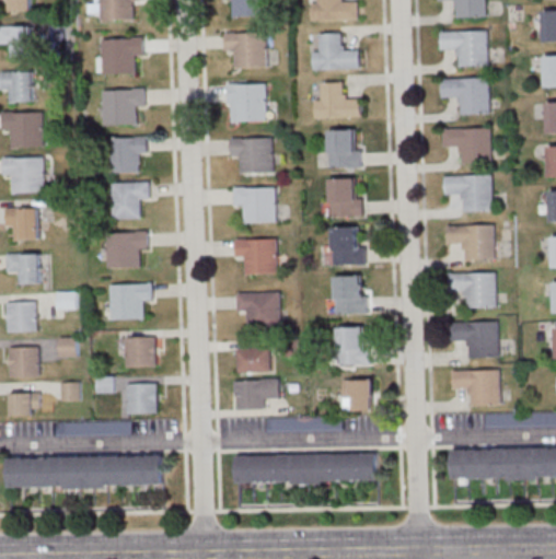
[(6,11),(30,11),(30,0),(0,0),(6,0),(6,11)]
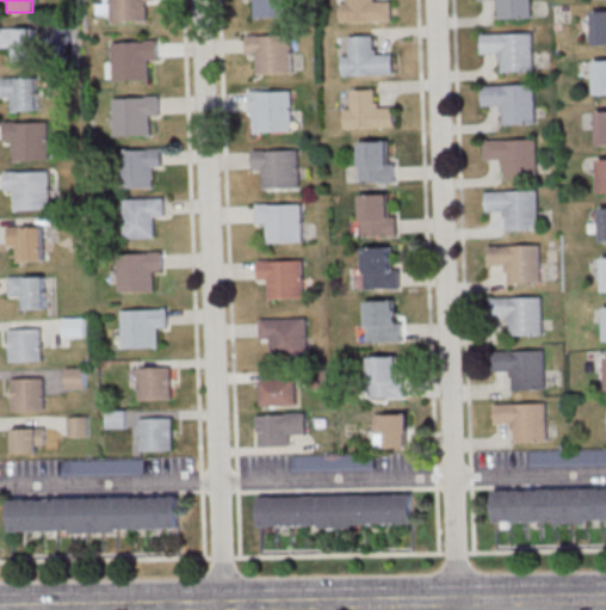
[(105,0),(106,22),(142,22),(142,7),(150,7),(150,0),(105,0)]
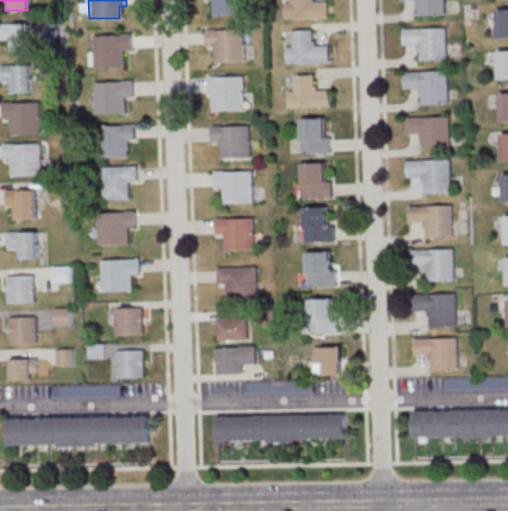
[(203,0),(203,4),(212,4),(212,15),(240,15),(239,0),(203,0)]
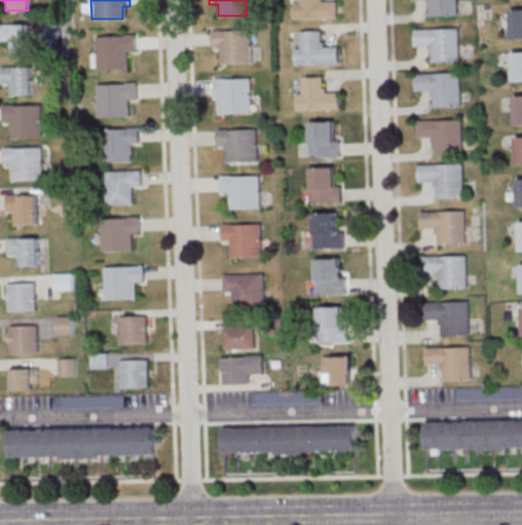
[(290,0),(291,20),(334,20),(333,0),(320,1),(320,0),(290,0)]
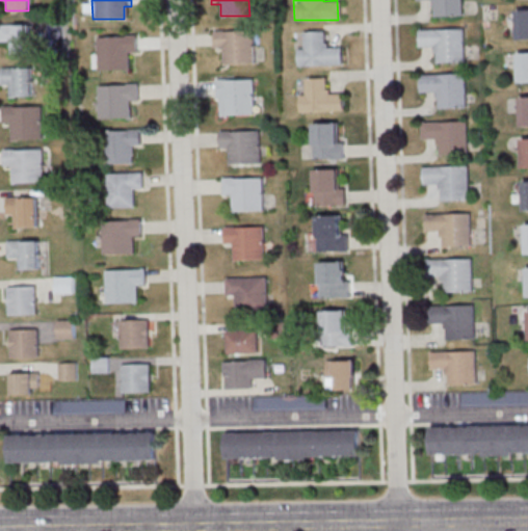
[(414,0),(414,4),(428,4),(428,17),(459,17),(459,0),(414,0)]
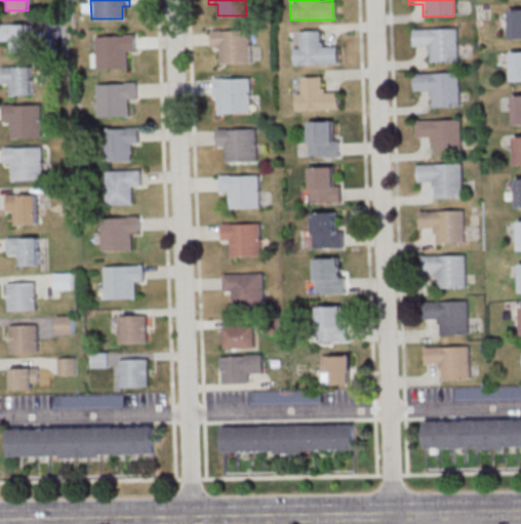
[(508,40),(520,39),(520,9),(508,9),(508,40)]
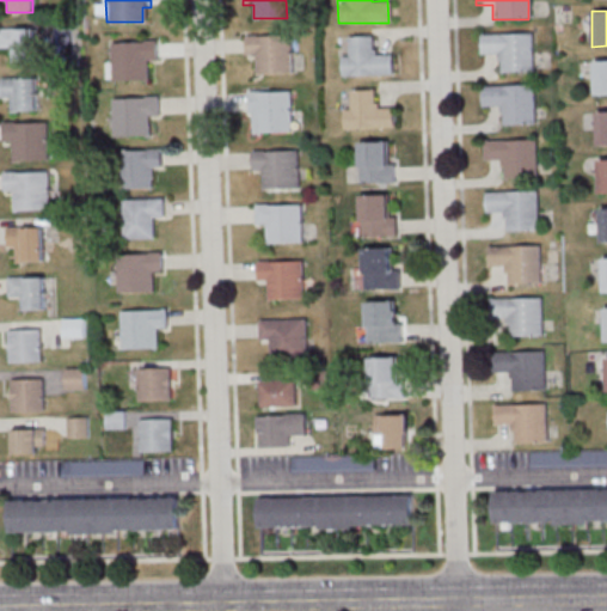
[(32,29),(0,29),(0,50),(8,50),(8,62),(32,62),(32,29)]
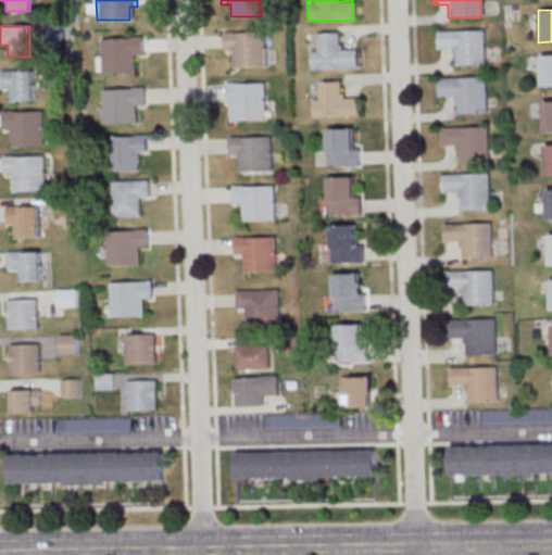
[(449,65),(483,65),(483,30),(436,30),(436,54),(449,54),(449,65)]
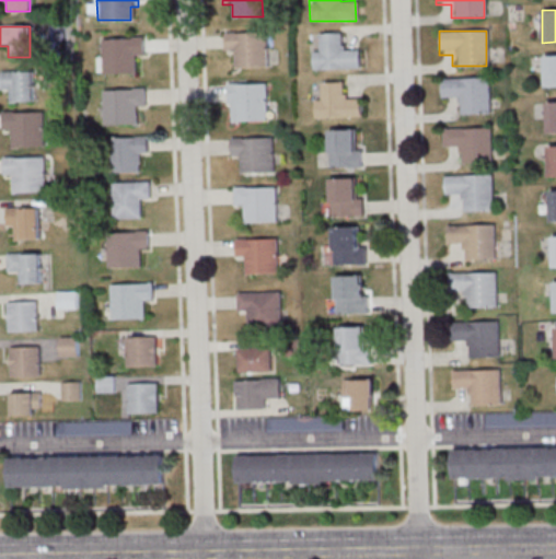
[(234,68),(265,68),(265,33),(223,33),(223,56),(234,56),(234,68)]
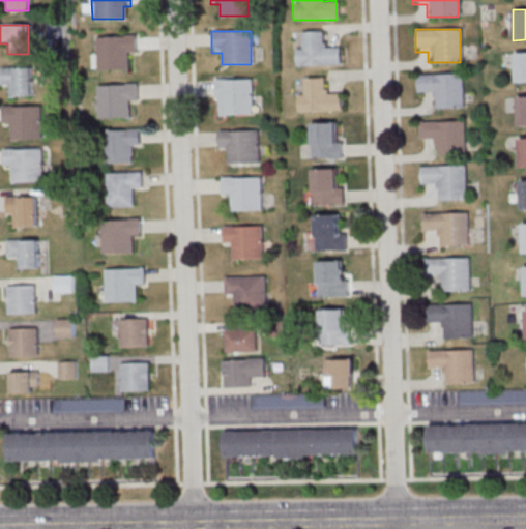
[(294,66),(338,66),(338,45),(324,45),(323,32),(299,32),(299,43),(294,43),(294,66)]
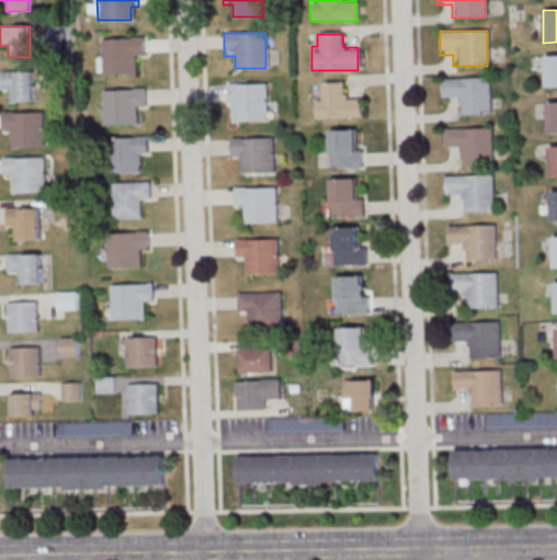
[(95,75),(132,75),(132,61),(141,61),(141,38),(95,38),(95,75)]
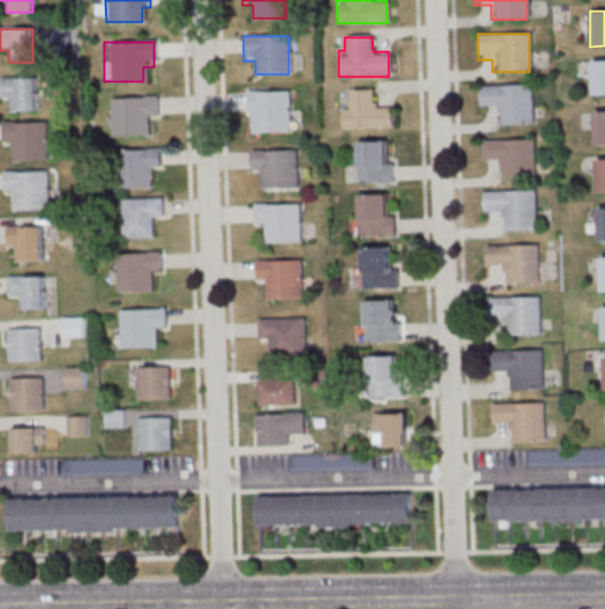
[(591,95),(604,94),(604,60),(591,61),(591,95)]
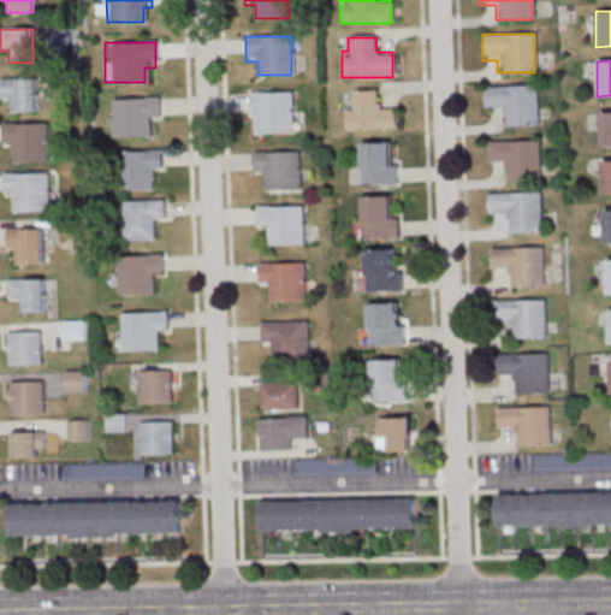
[(35,112),(35,80),(0,80),(0,101),(9,101),(9,112),(35,112)]
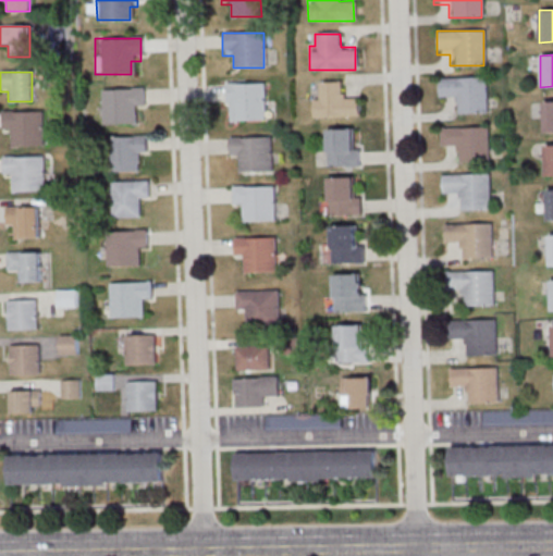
[(438,78),(438,102),(453,102),(453,113),(484,113),(484,78),(438,78)]
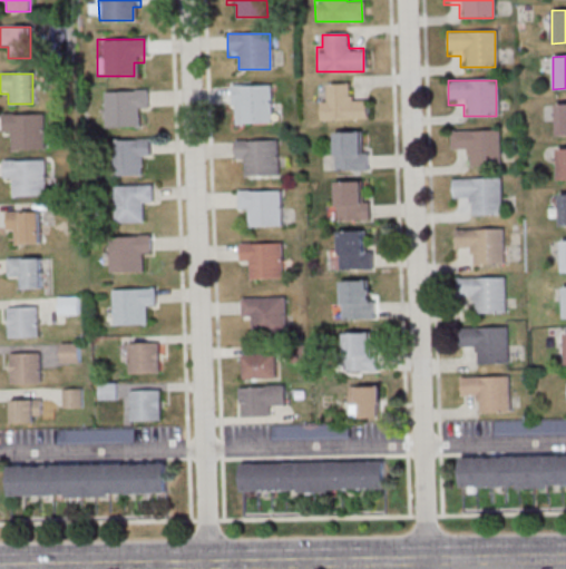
[(231,125),(269,125),(269,84),(231,84),(231,125)]
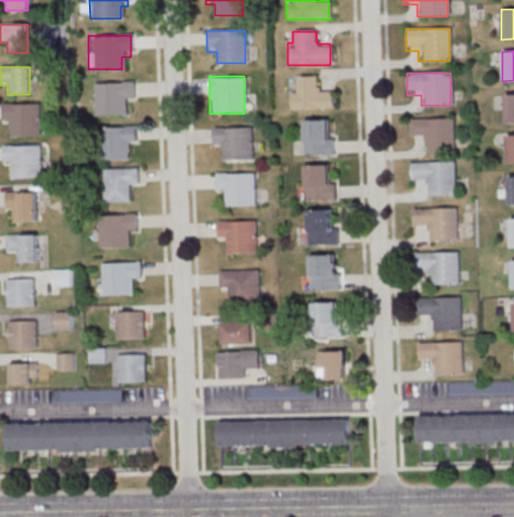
[(332,108),(331,88),(318,88),(318,76),(296,77),(296,88),(289,88),(289,109),(332,108)]
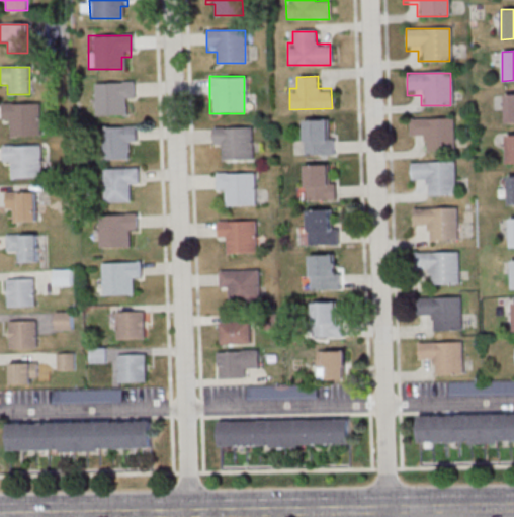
[(93,116),(122,116),(122,103),(133,103),(133,82),(93,82),(93,116)]
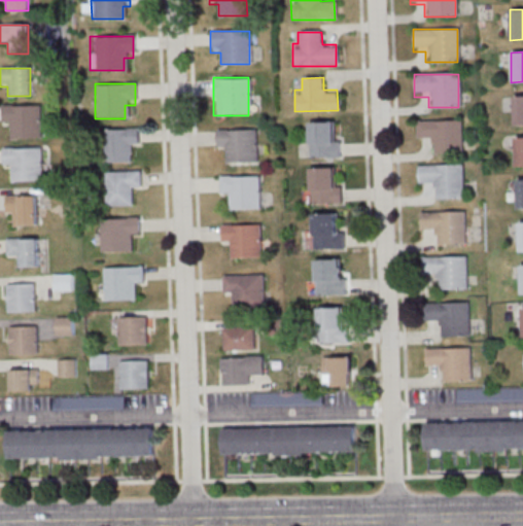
[(522,96),(513,96),(513,126),(522,125),(522,96)]
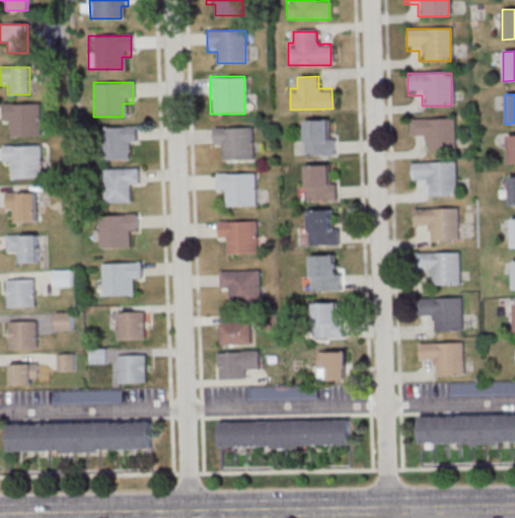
[(8,137),(39,137),(39,103),(0,103),(0,124),(8,124),(8,137)]
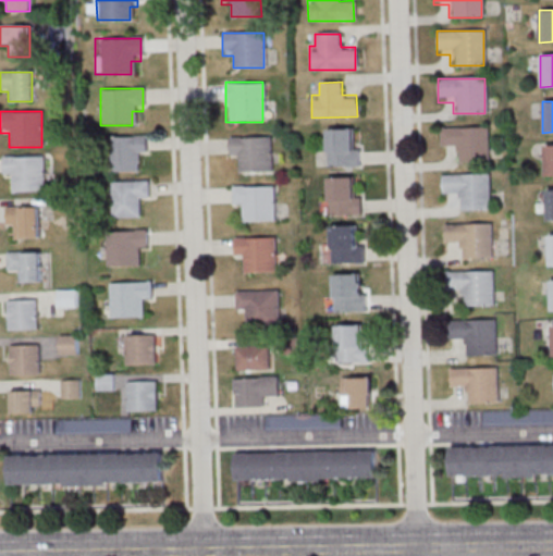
[(487,162),(487,127),(439,127),(439,151),(456,151),(456,162),(487,162)]
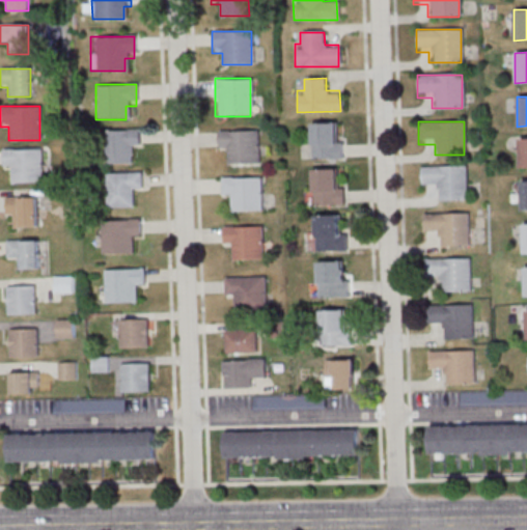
[(309,160),(339,160),(339,123),(309,123),(309,160)]
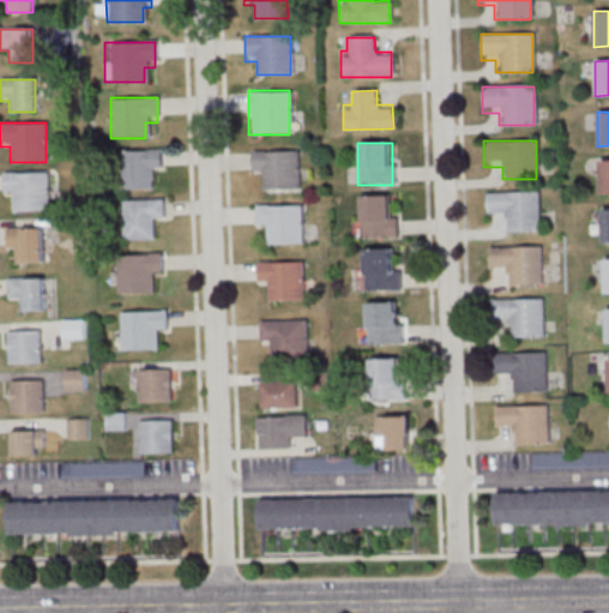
[(120,191),(148,190),(148,176),(160,175),(158,150),(120,150),(120,191)]
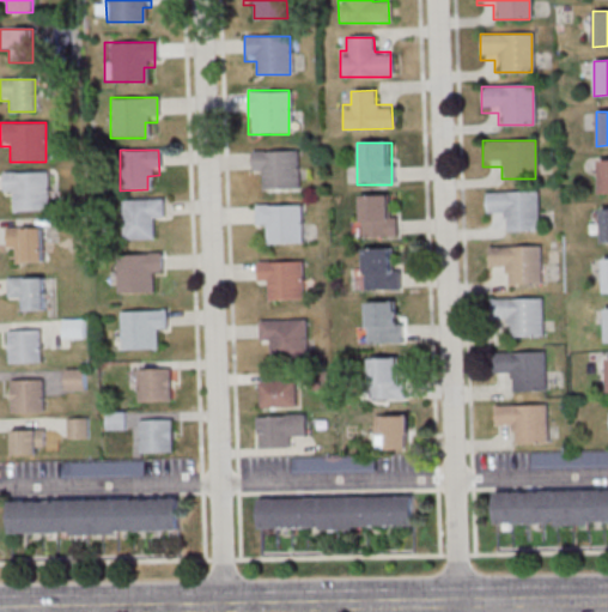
[(262,191),(297,191),(297,151),(251,151),(251,174),(262,174),(262,191)]
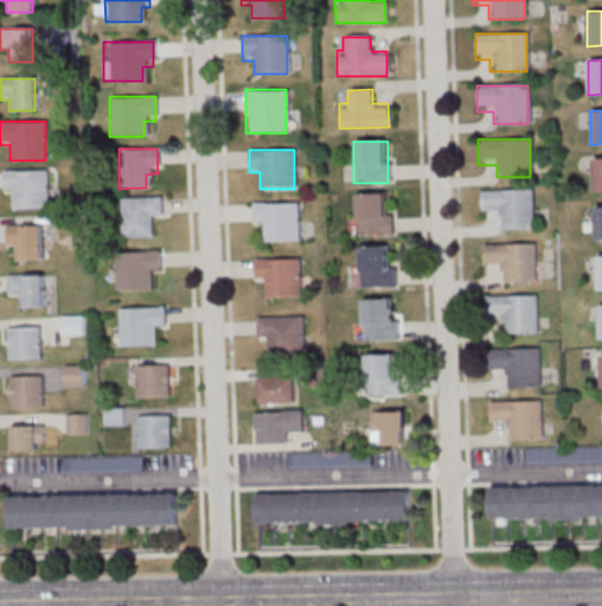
[(591,192),(601,192),(601,158),(591,159),(591,192)]
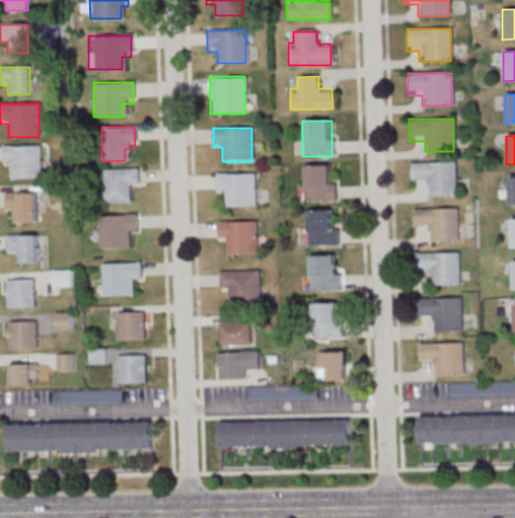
[(40,178),(39,145),(0,146),(1,165),(10,165),(10,179),(40,178)]
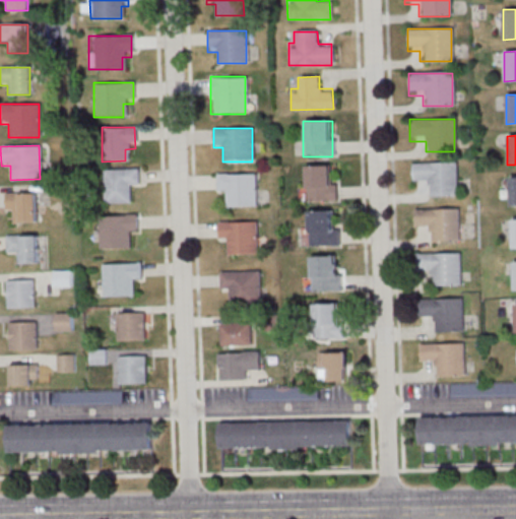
[(456,196),(455,164),(411,164),(411,185),(429,185),(429,196),(456,196)]
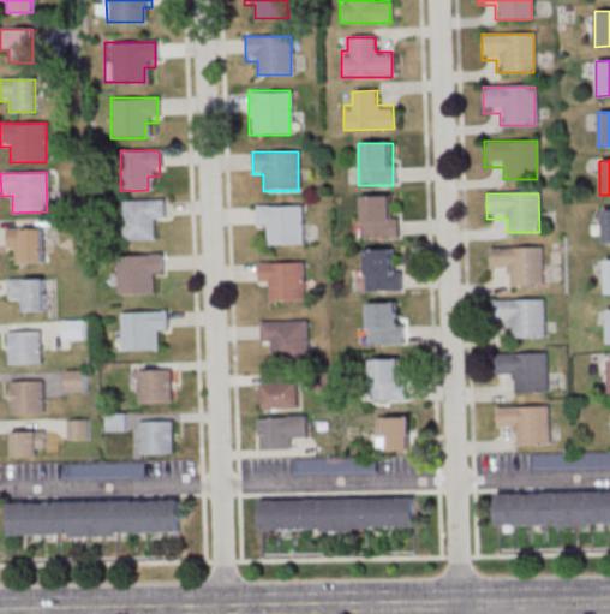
[(394,196),(360,196),(360,238),(394,238),(394,196)]
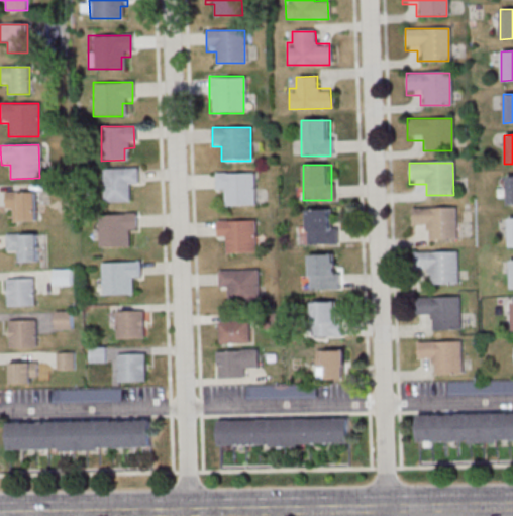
[(135,169),(102,169),(102,203),(126,203),(126,188),(135,188),(135,169)]
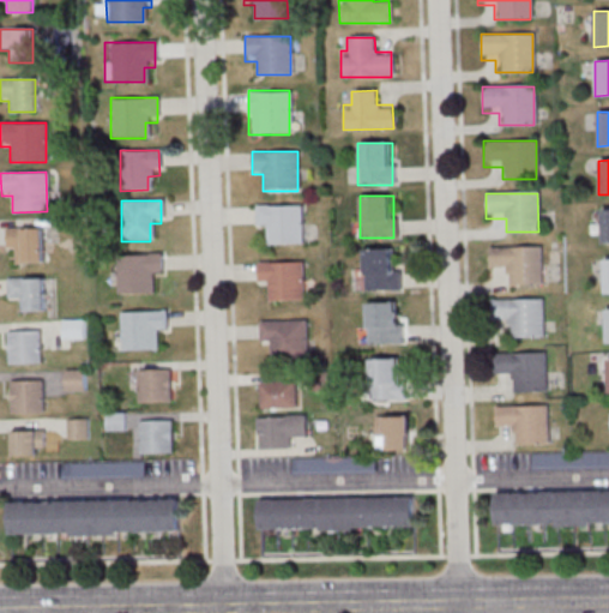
[(301,245),(301,205),(255,205),(255,229),(266,229),(266,245),(301,245)]
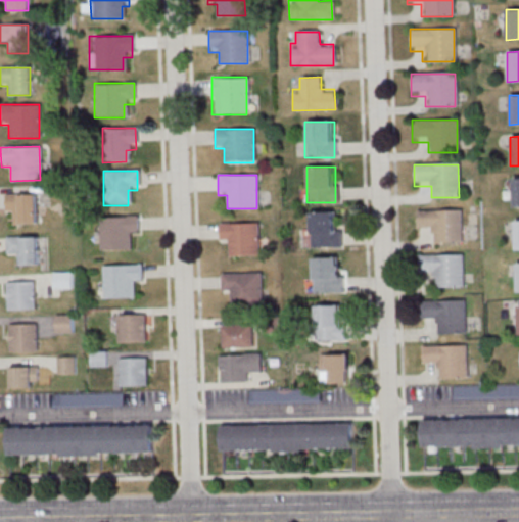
[(35,194),(2,194),(2,215),(12,215),(12,225),(35,225),(35,194)]
